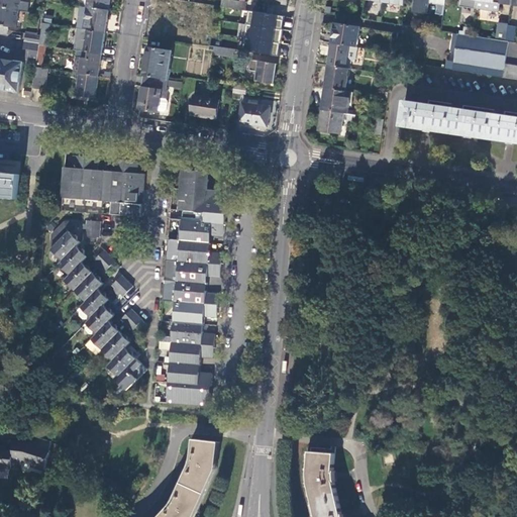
[(20,0),(0,0),(0,6),(19,10),(20,0)]
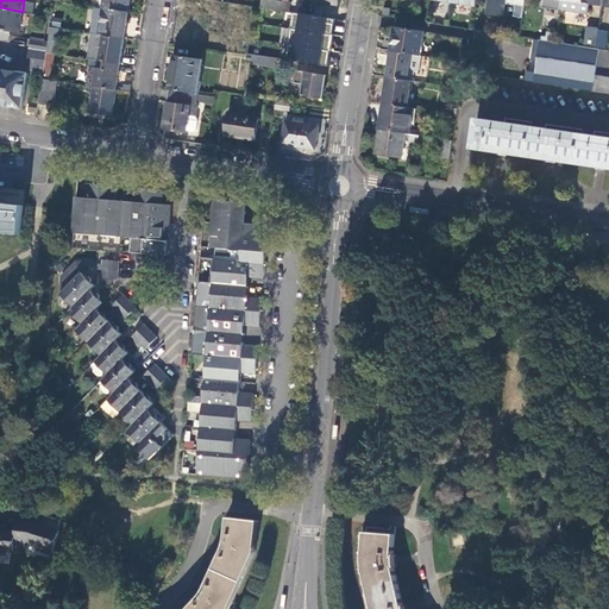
[(104,0),(102,7),(129,12),(130,0),(104,0)]
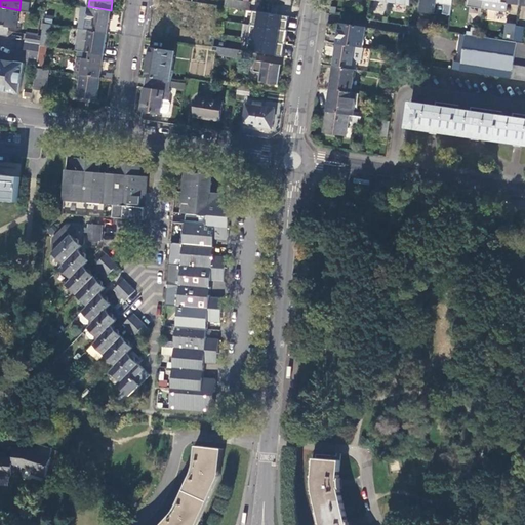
[(235,0),(225,0),(225,6),(250,10),(251,2),(235,0)]
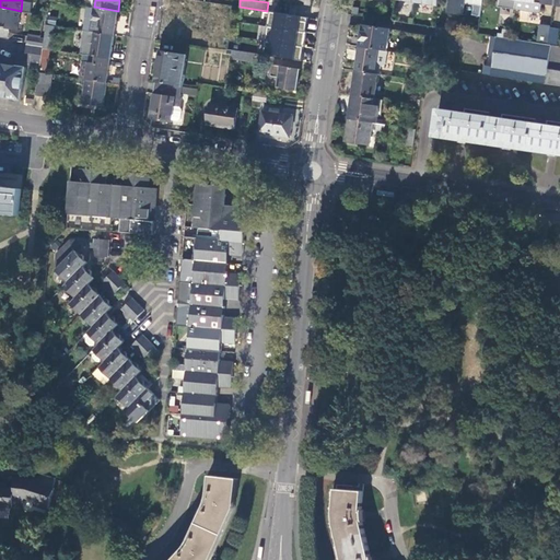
[(448,0),(447,13),(463,15),(464,3),(474,4),(471,14),(480,15),(482,0),(448,0)]
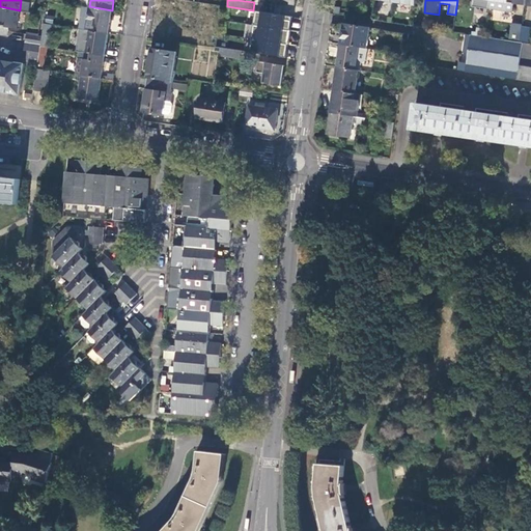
[(488,0),(488,7),(512,11),(513,3),(513,0),(488,0)]
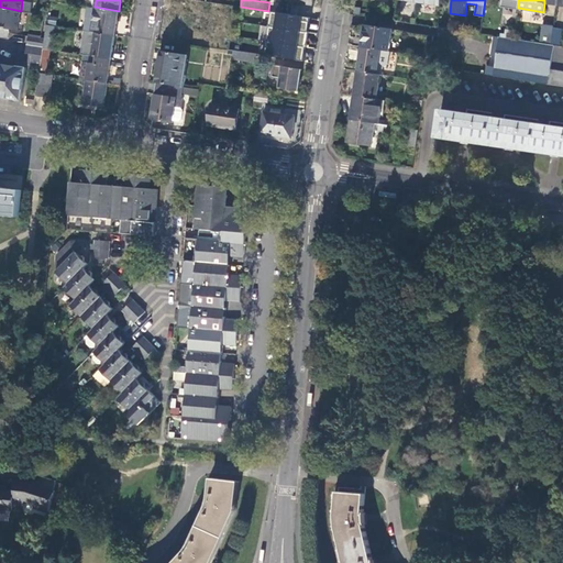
[(21,11),(0,7),(0,35),(8,37),(10,29),(18,30),(21,11)]
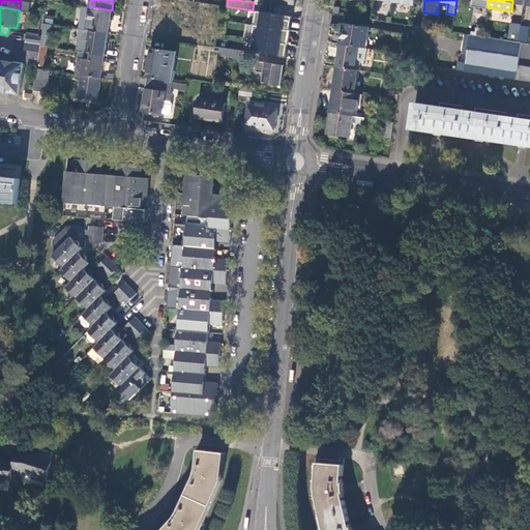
[(108,33),(112,10),(89,6),(86,30),(90,30),(108,33)]
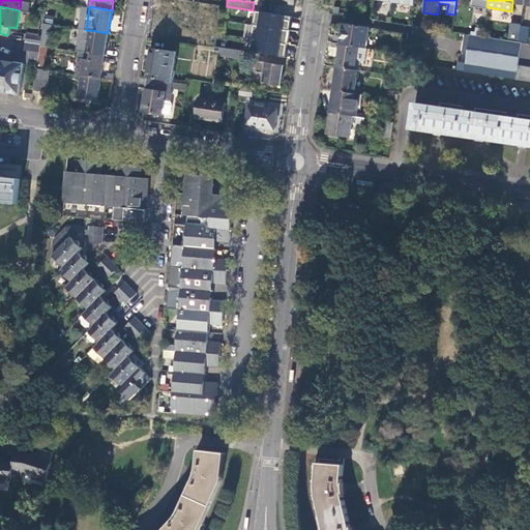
[(168,31),(201,36),(205,13),(192,11),(190,18),(171,15),(168,31)]
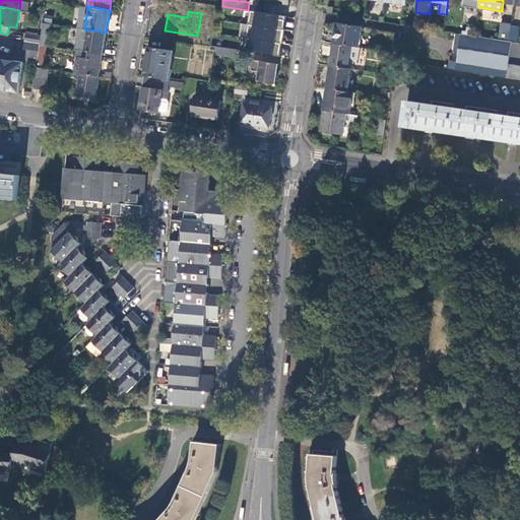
[(258,41),(282,45),(285,28),(269,25),(270,21),(255,18),(253,29),(260,30),(258,41)]
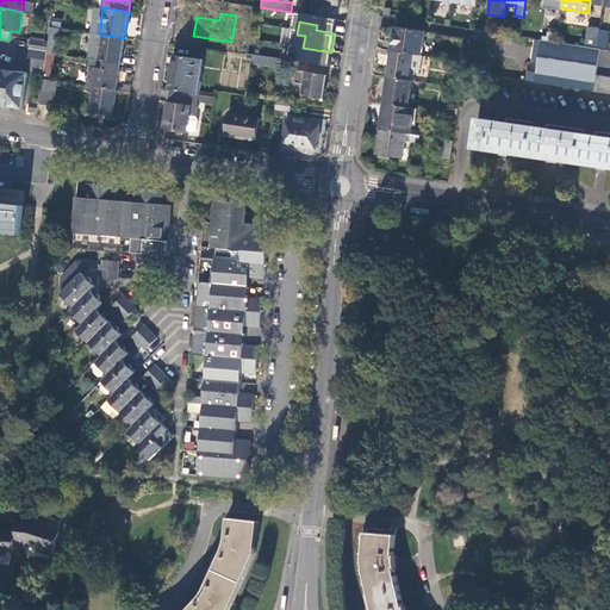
[(60,29),(50,26),(49,42),(47,50),(47,53),(55,54),(60,29)]
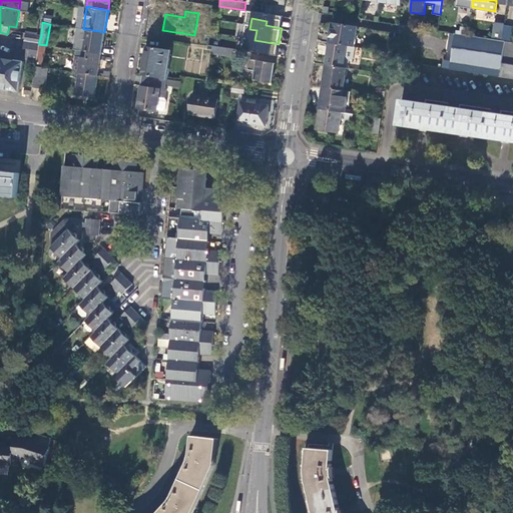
[(494,22),(491,39),(501,40),(504,23),(494,22)]
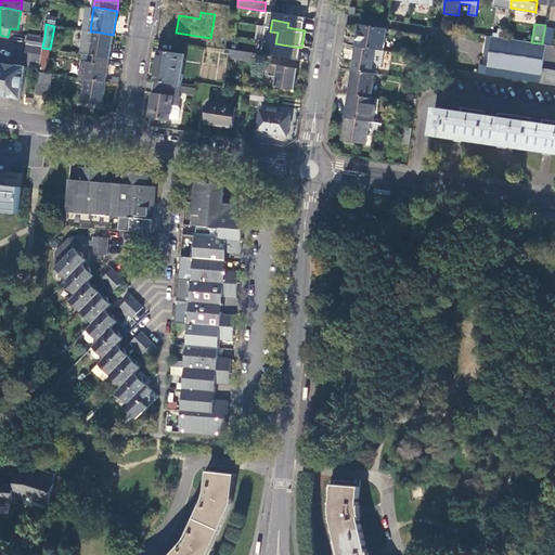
[(386,29),(360,25),(357,46),(375,49),(383,50),(386,29)]
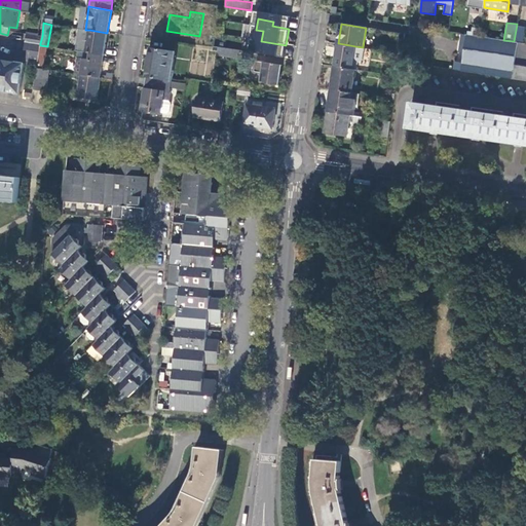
[(104,55),(107,33),(89,30),(86,52),(104,55)]
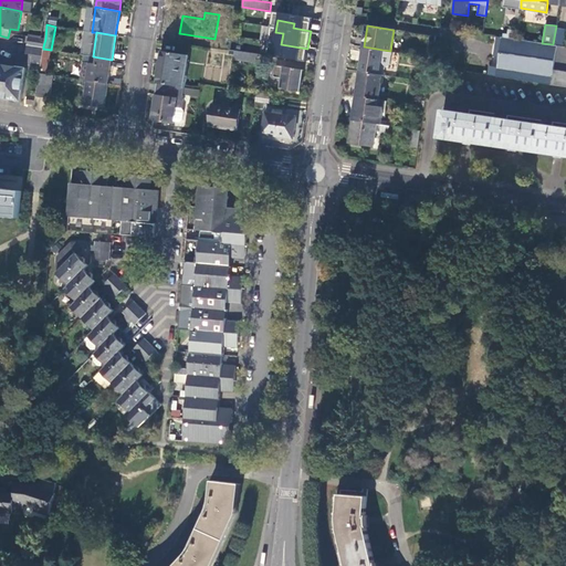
[(27,52),(24,61),(33,62),(41,63),(42,54),(43,49),(43,46),(45,39),(41,38),(29,35),(28,43),(27,52)]
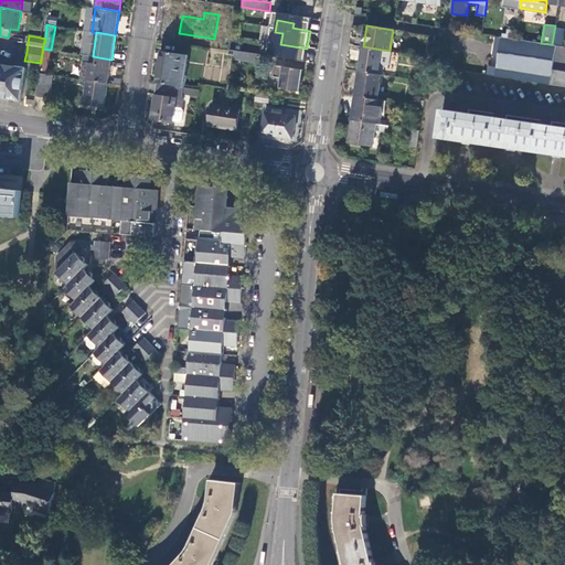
[(493,56),(498,56),(496,66),(488,64),(487,74),(550,83),(552,70),(555,45),(552,44),(541,43),(496,35),(493,56)]
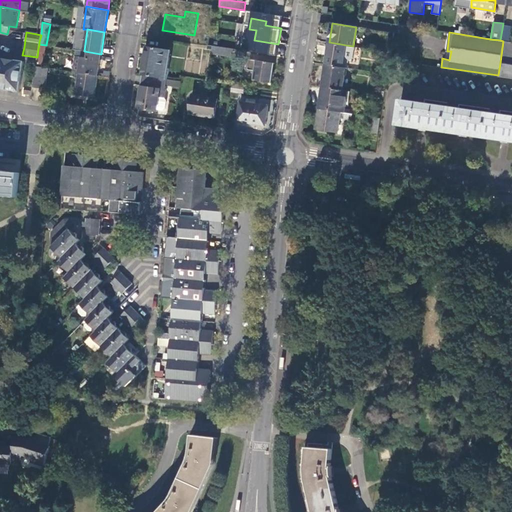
[(212,47),(213,39),(198,37),(197,44),(212,47)]
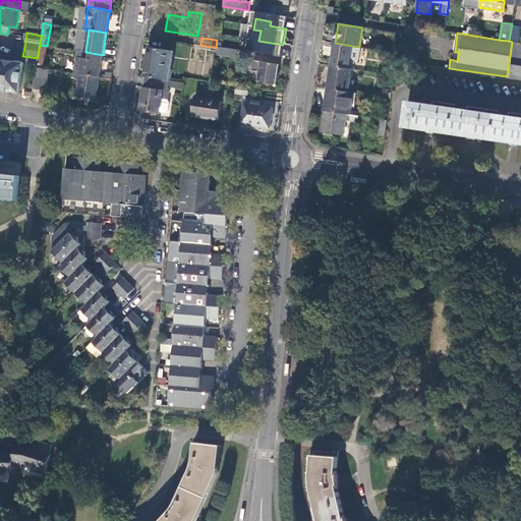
[(237,43),(217,40),(216,48),(236,50),(237,43)]
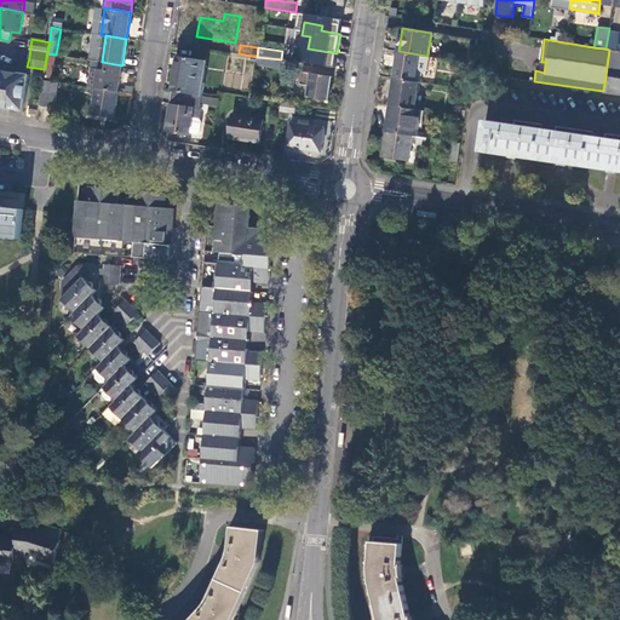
[(419,55),(399,51),(394,79),(415,81),(419,55)]
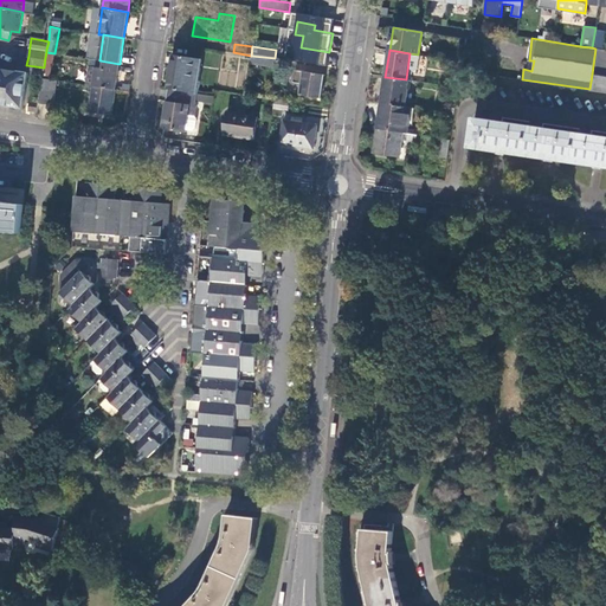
[(55,53),(46,52),(45,58),(44,68),(43,76),(43,78),(50,79),(55,53)]
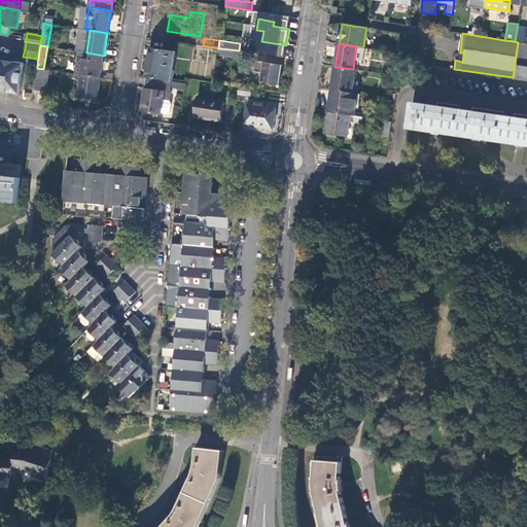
[(151,48),(147,77),(172,81),(173,71),(172,70),(175,51),(151,48)]
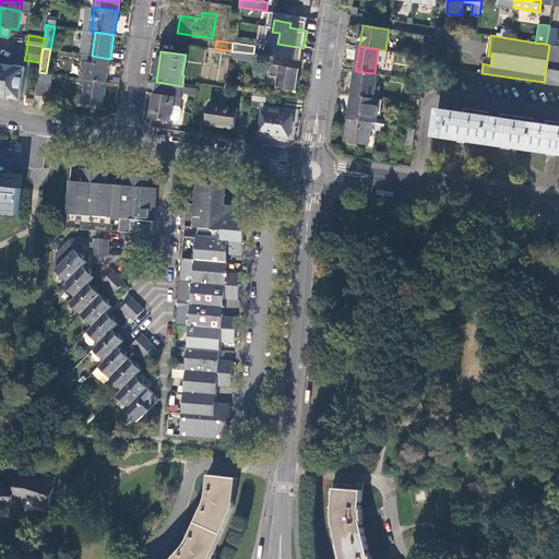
[(253,54),(232,51),(230,60),(252,63),(253,54)]
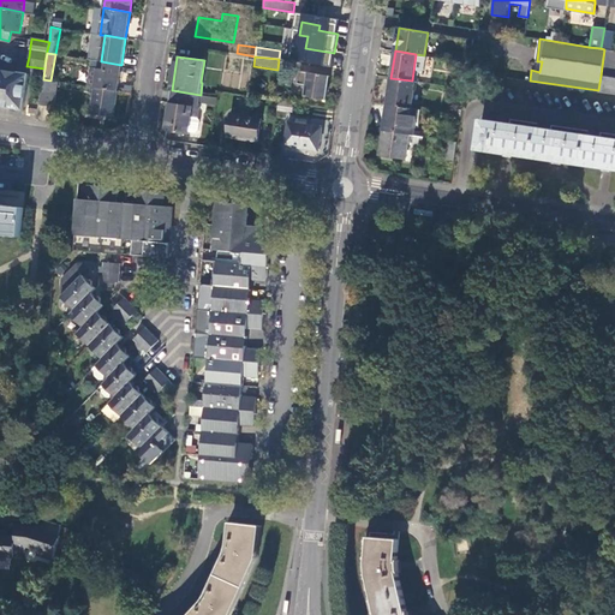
[(118,91),(121,65),(101,61),(100,61),(99,69),(91,69),(88,87),(95,88),(118,91)]
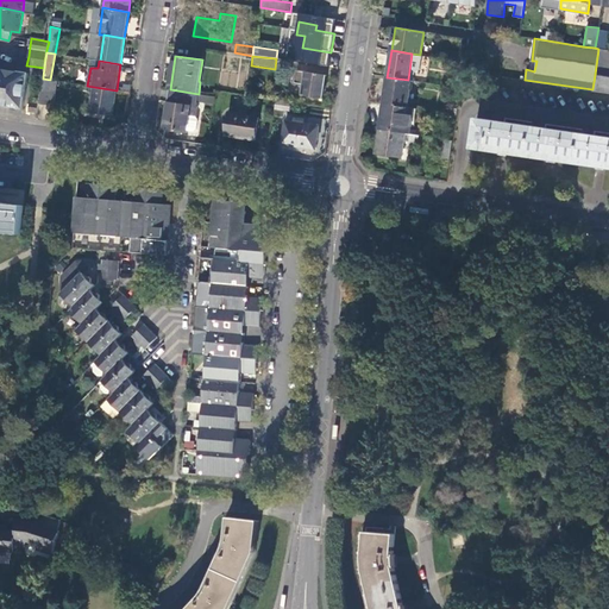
[(44,68),(36,67),(35,75),(43,76),(44,68)]
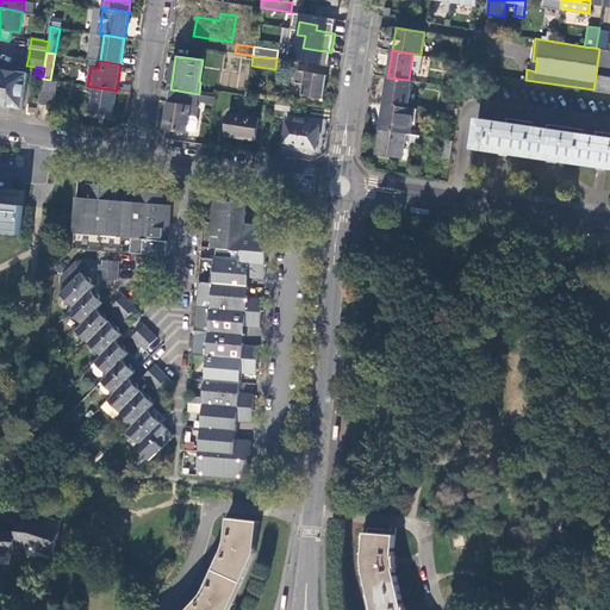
[(0,104),(23,109),(29,73),(0,68),(0,104)]
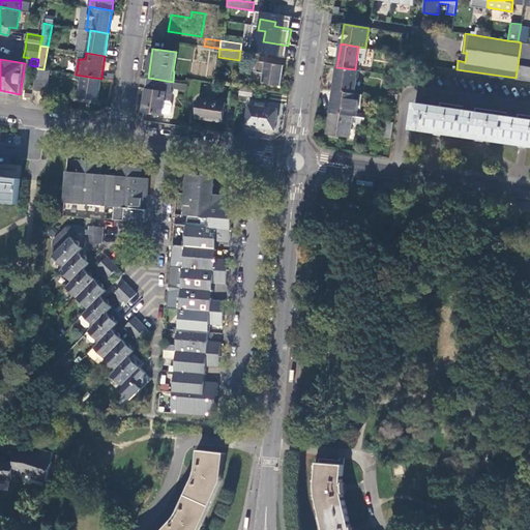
[(264,83),(283,86),(285,65),(267,63),(263,83),(264,83)]
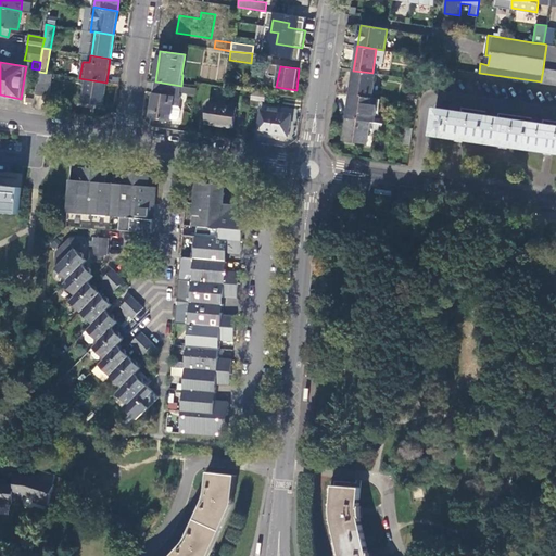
[(555,70),(543,68),(541,81),(555,84),(555,70)]
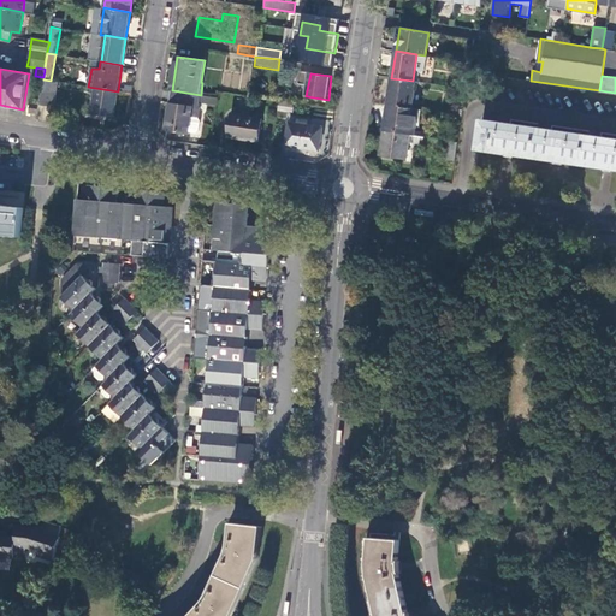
[(413,81),(391,78),(388,105),(412,108),(415,82),(413,81)]
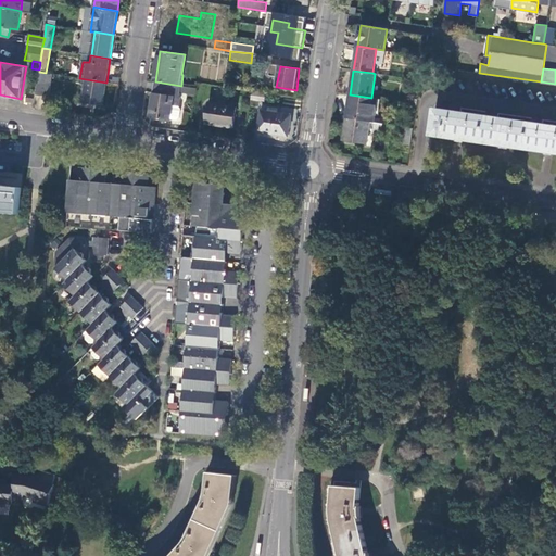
[(42,96),(46,73),(39,72),(35,95),(42,96)]
